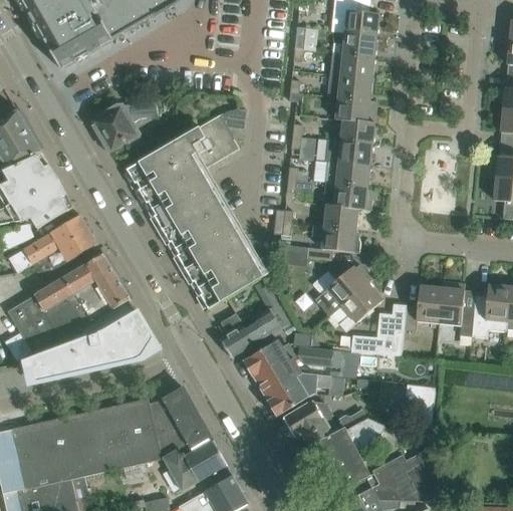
[(21,0),(60,68),(112,38),(111,37),(153,13),(154,15),(168,6),(168,5),(166,6),(167,0),(21,0)]
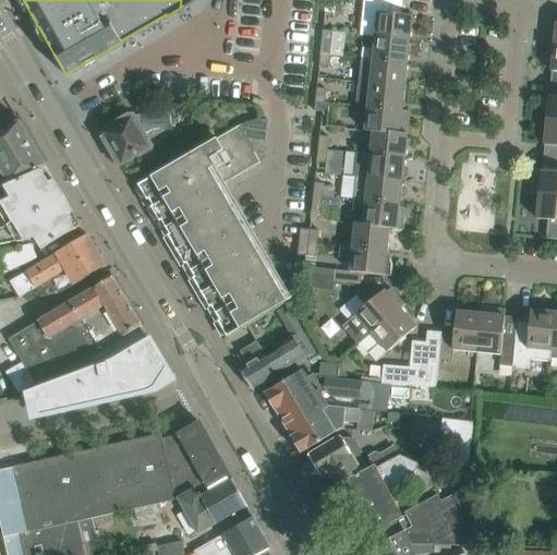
[(324,0),(323,10),(333,11),(335,0),(324,0)]
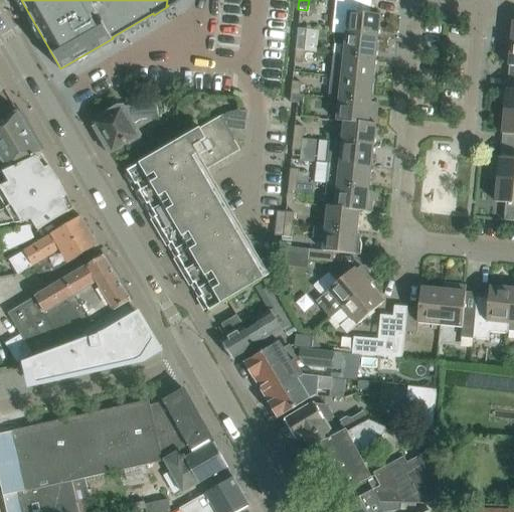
[(345,31),(376,35),(378,12),(369,11),(370,0),(334,0),(332,30),(345,31)]
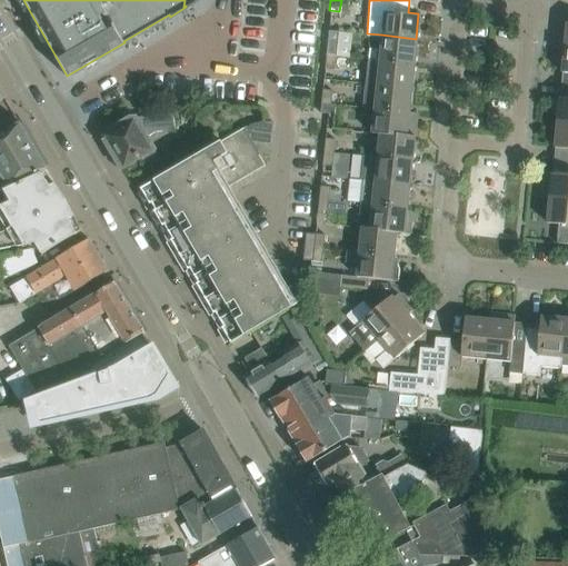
[(328,29),(325,53),(335,55),(337,30),(328,29)]
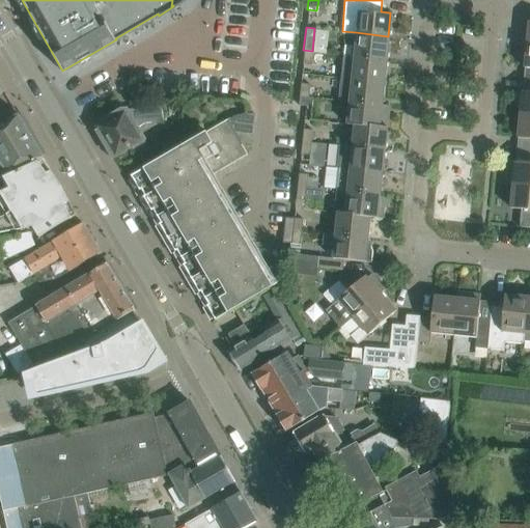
[(353,55),(386,58),(388,36),(356,32),(354,45),(343,43),(342,54),(353,55)]
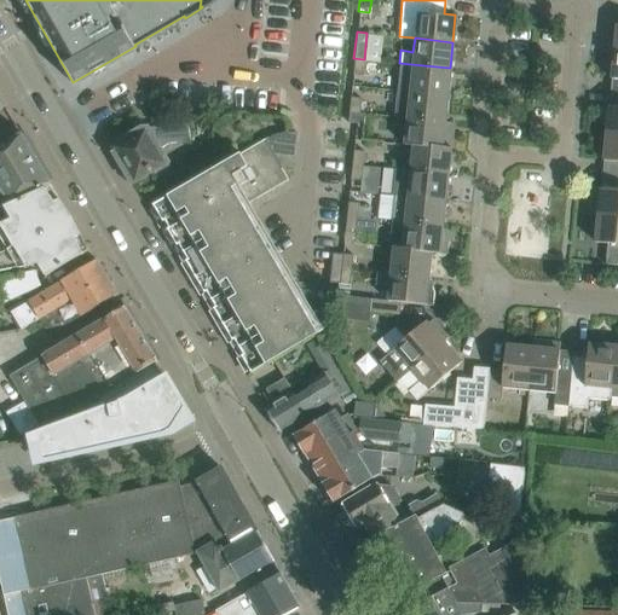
[(364,59),(353,58),(352,73),(363,74),(364,59)]
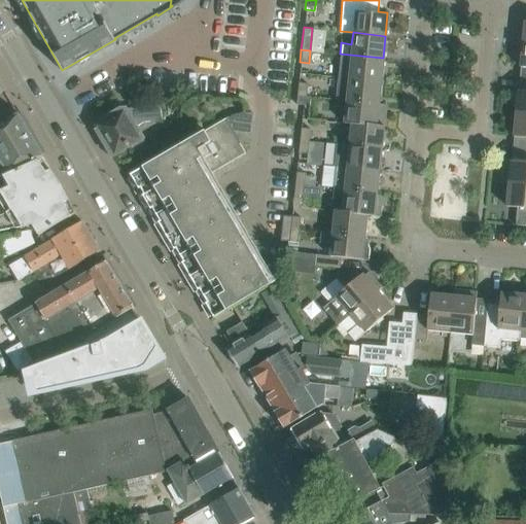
[(350,55),(348,76),(381,80),(383,58),(350,55)]
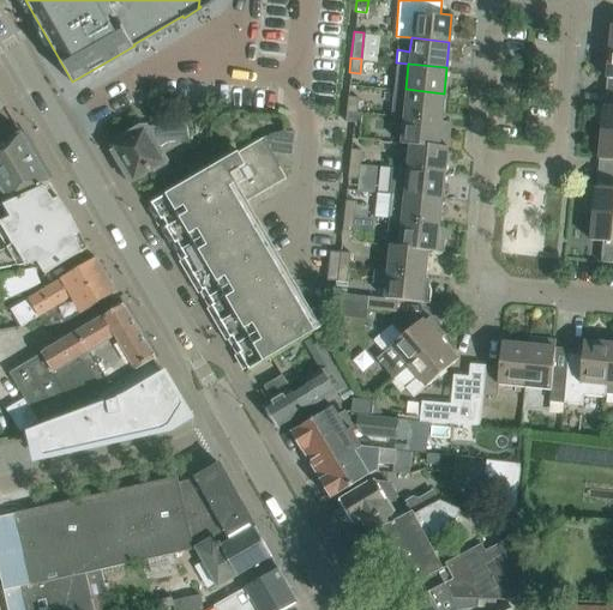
[(403,115),(440,119),(444,94),(406,89),(392,88),(390,113),(403,115)]
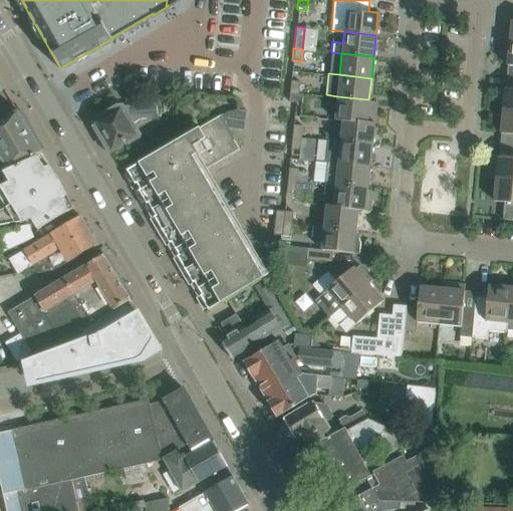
[(290,78),(289,91),(297,92),(299,79),(290,78)]
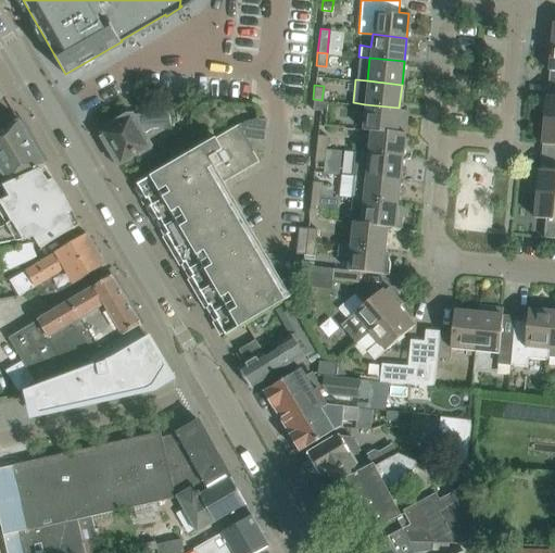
[(554,95),(545,93),(543,118),(554,118),(554,95)]
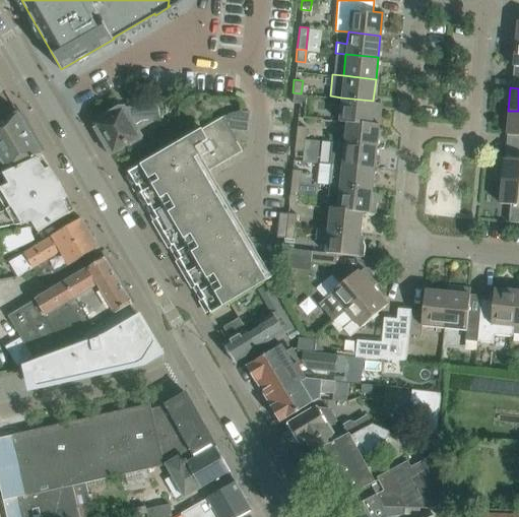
[(301,93),(293,92),(292,102),(304,103),(305,93),(301,93)]
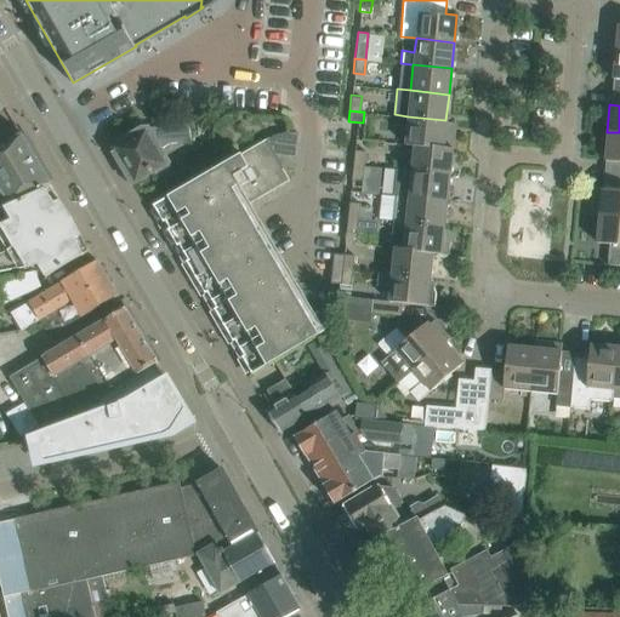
[(404,143),(413,144),(414,143),(451,147),(454,121),(445,120),(408,116),(404,143)]
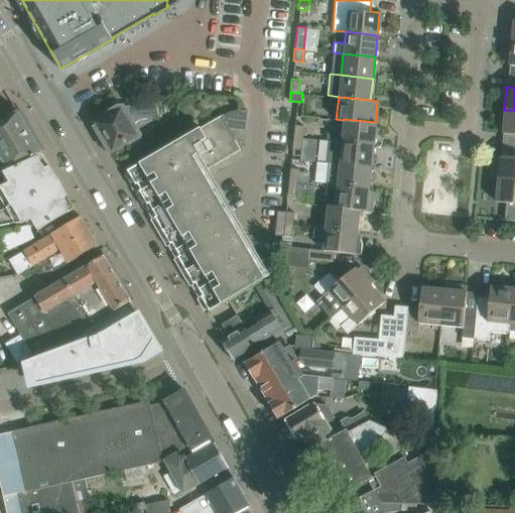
[(91,120),(109,151),(111,149),(114,153),(115,154),(116,155),(117,156),(119,157),(120,157),(122,156),(124,156),(126,155),(127,153),(128,152),(128,151),(128,149),(128,148),(128,146),(127,144),(134,147),(143,141),(138,133),(139,133),(132,123),(140,118),(157,116),(156,102),(117,105),(91,120)]
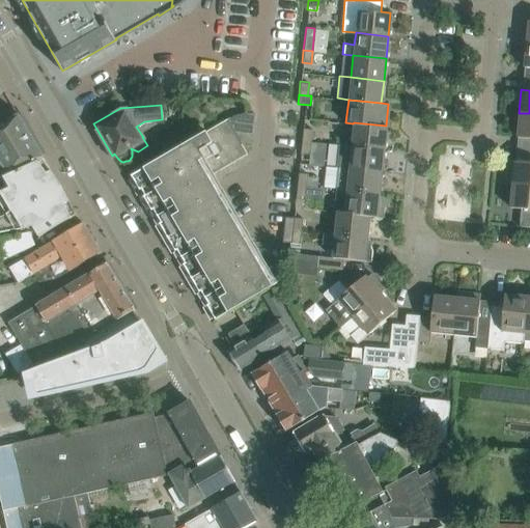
[(0,176),(42,158),(44,157),(18,112),(17,112),(14,106),(0,110),(0,176)]
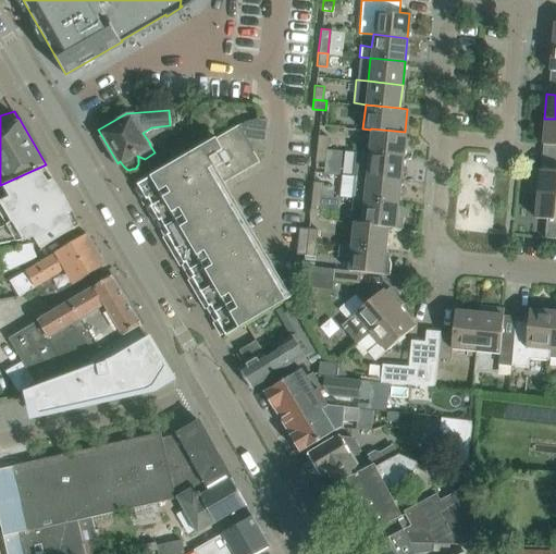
[(244,121),(237,124),(252,149),(262,144),(262,145),(263,145),(267,118),(266,118),(266,119),(258,118),(257,120),(254,122),(251,123),(248,123),(246,122),(244,121)]
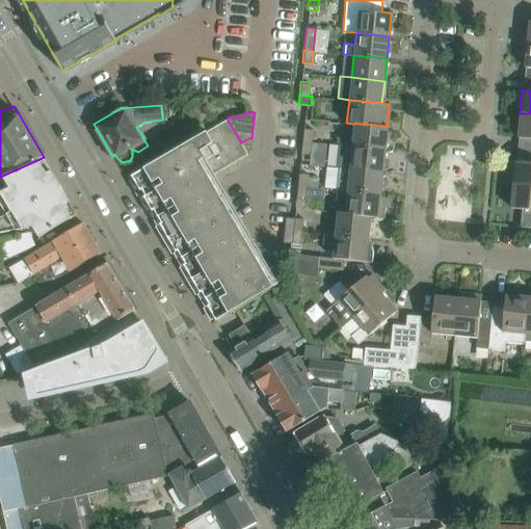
[(530,137),(530,113),(520,113),(518,136),(530,137)]
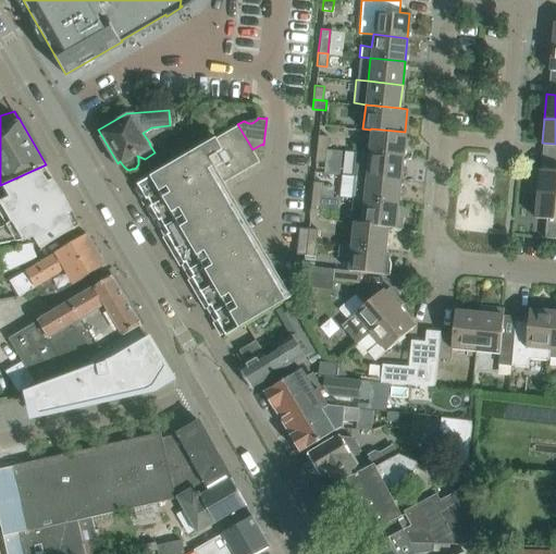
[(252,149),(237,124),(237,123),(144,177),(149,187),(141,192),(225,334),(285,298),(218,184),(258,160),(252,149)]
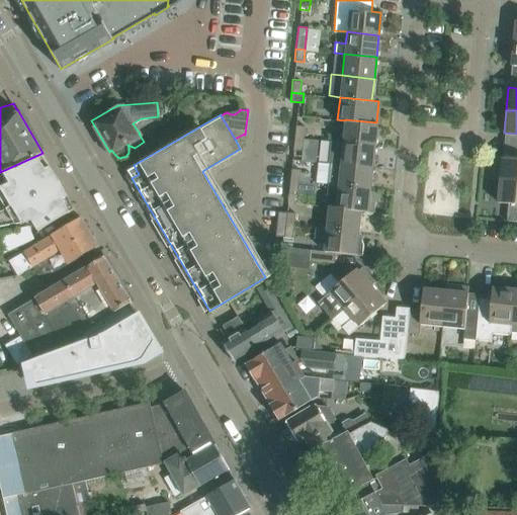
[(345,119),(344,120),(342,140),(342,142),(374,145),(376,122),(345,119)]
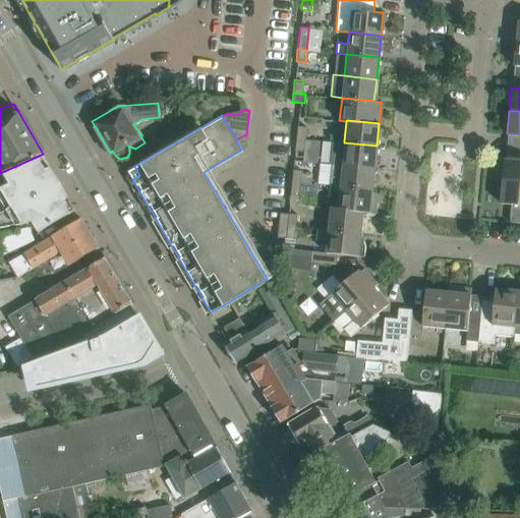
[(297,124),(295,137),(304,138),(305,125),(297,124)]
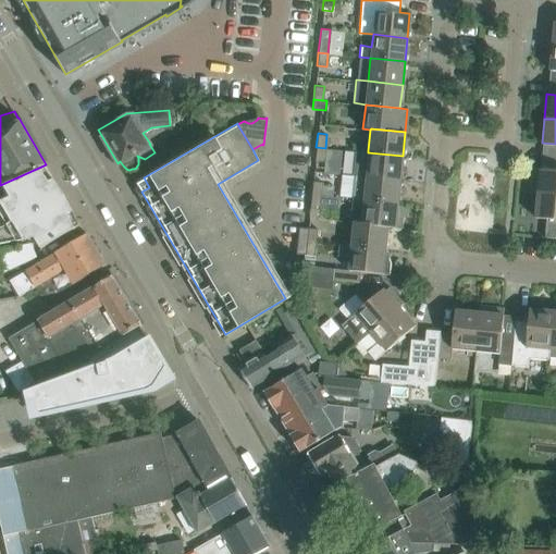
[(325,148),(316,147),(314,160),(324,161),(325,148)]
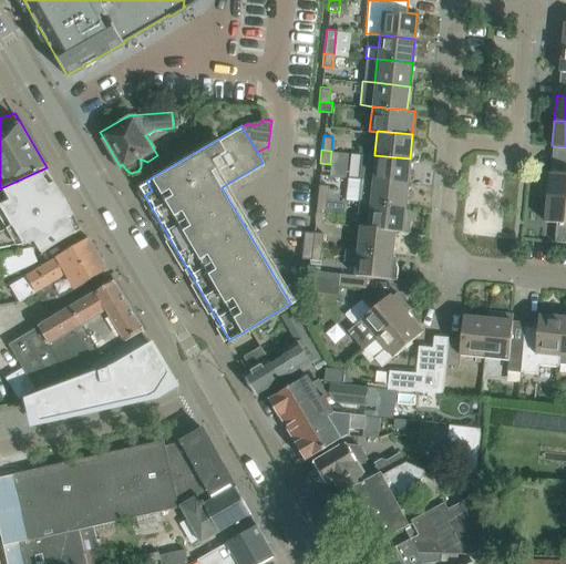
[(372,178),(407,182),(410,159),(374,155),(374,153),(360,152),(358,176),(372,178)]
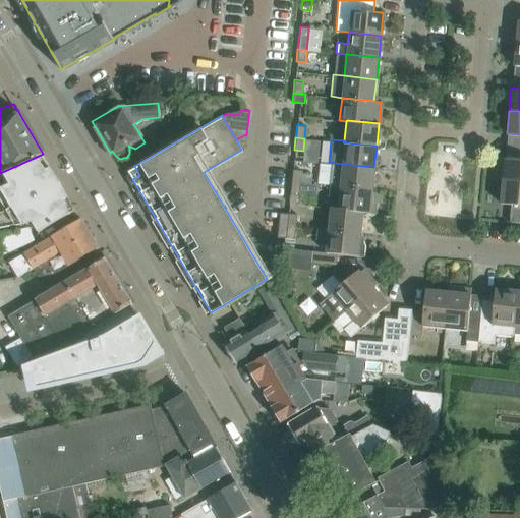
[(41,155),(0,173),(0,181),(3,185),(0,186),(0,226),(32,221),(37,231),(73,210),(61,185),(57,177),(41,155)]
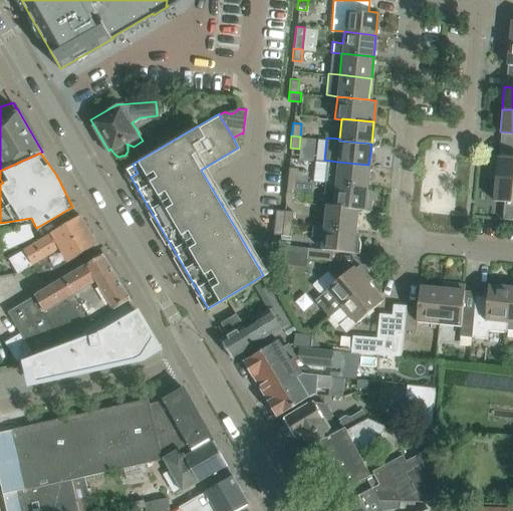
[(489,177),(495,177),(512,179),(512,156),(491,154),(489,177)]
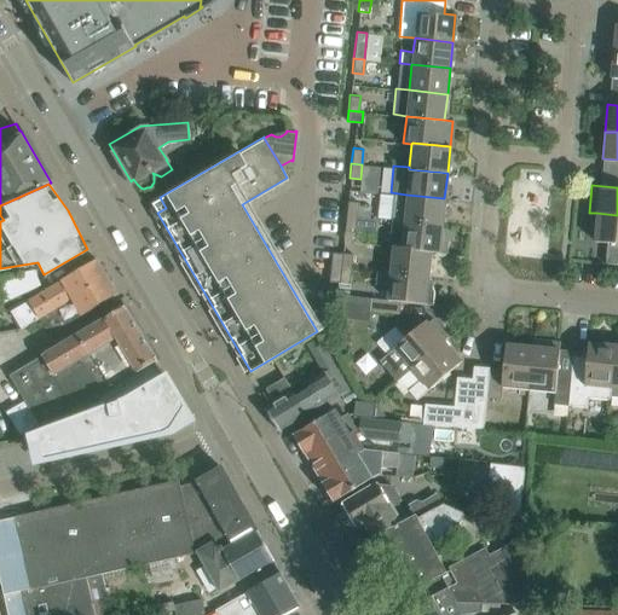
[(393,193),(390,219),(404,220),(404,221),(442,225),(444,198),(406,195),(393,193)]
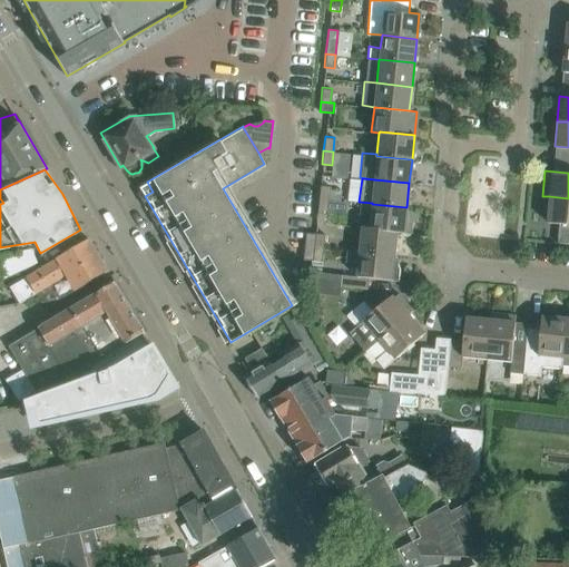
[(320,184),(319,198),(327,199),(330,185),(320,184)]
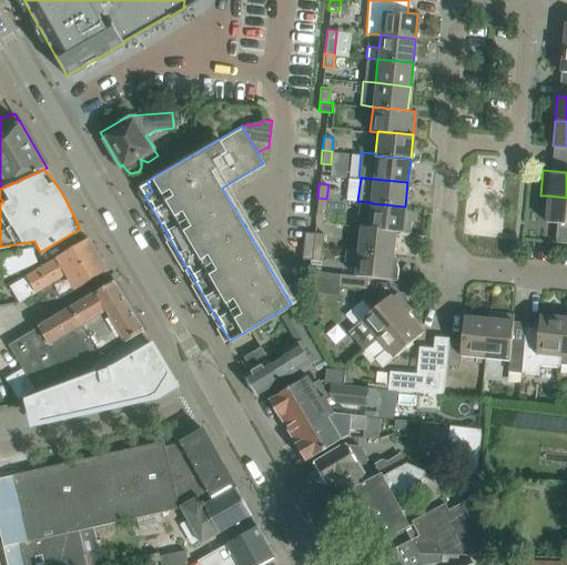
[(566,198),(547,195),(545,221),(556,222),(555,241),(566,241),(566,198)]
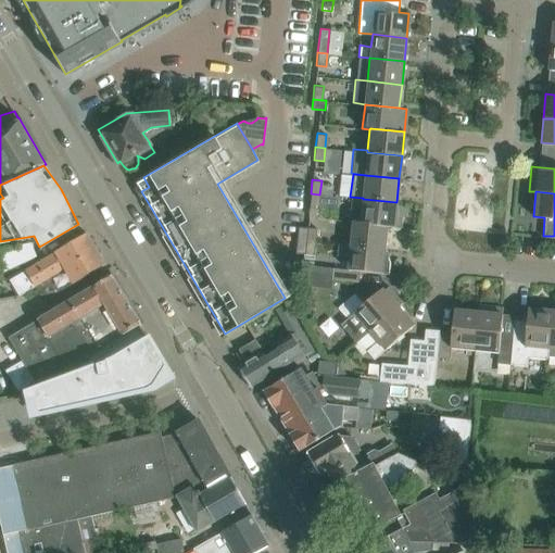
[(319,195),(311,193),(308,206),(318,208),(319,195)]
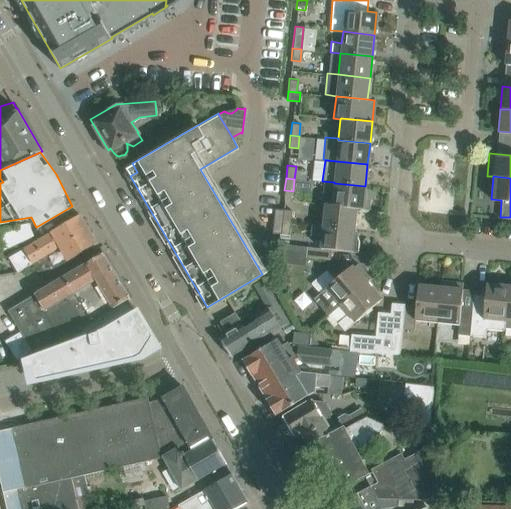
[(324,203),(356,207),(369,209),(370,197),(368,193),(364,193),(365,186),(334,183),(334,182),(322,181),(320,202),(324,203)]
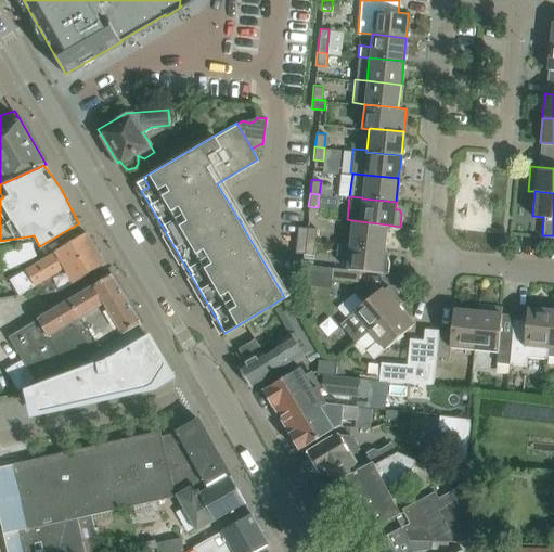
[(351,220),(349,243),(349,244),(383,247),(386,225),(351,220)]
